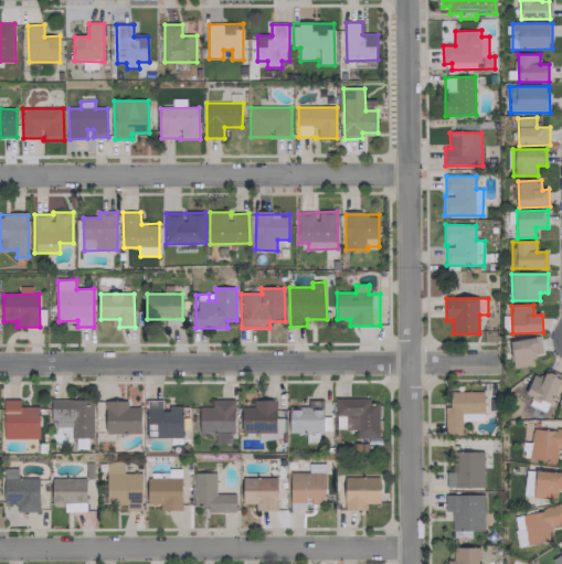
[(511,340),(512,368),(533,366),(532,355),(543,355),(542,339),(511,340)]
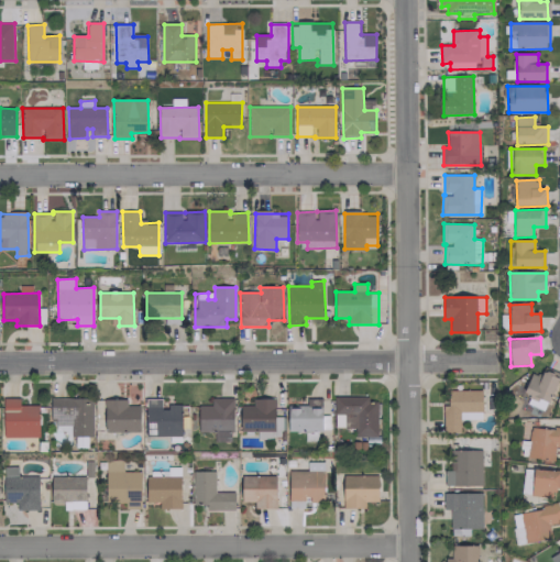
[(541,378),(531,374),(525,395),(550,404),(559,376),(559,373),(545,367),(541,378)]
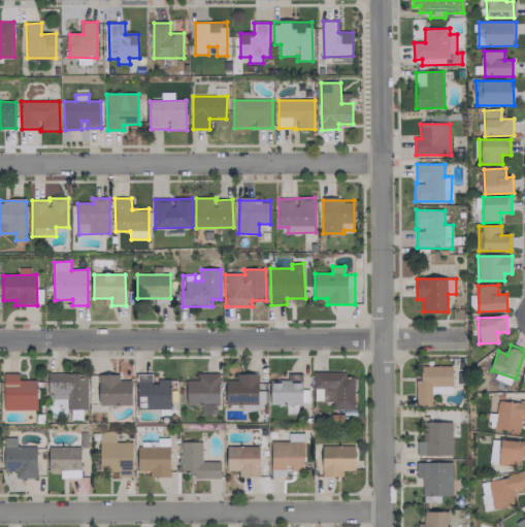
[(417,406),(432,406),(432,394),(453,394),(453,366),(421,366),(421,381),(417,381),(417,406)]
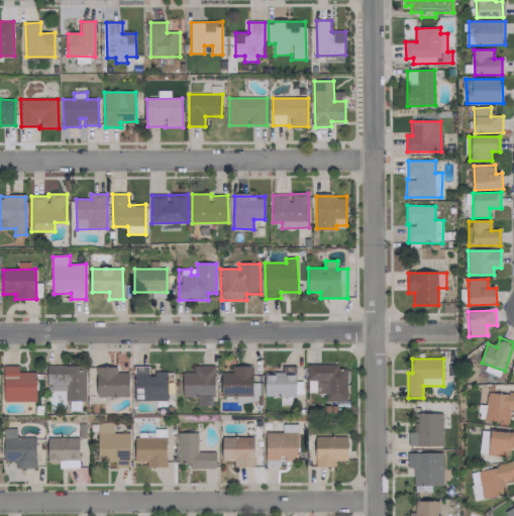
[(347,401),(347,371),(338,371),(338,365),(308,365),(308,381),(317,381),(317,394),(327,394),(327,401),(347,401)]
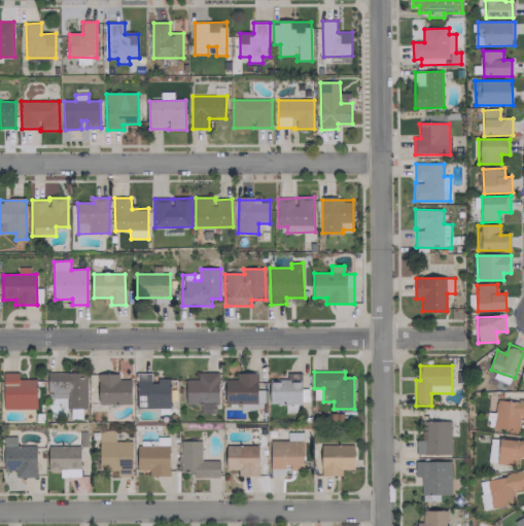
[(88,409),(89,374),(48,373),(48,398),(68,398),(67,409),(88,409)]
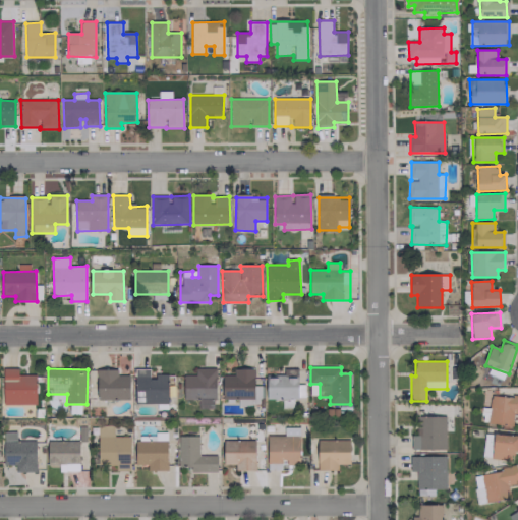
[(184,376),(185,400),(199,400),(199,408),(217,408),(217,368),(196,368),(196,376),(184,376)]
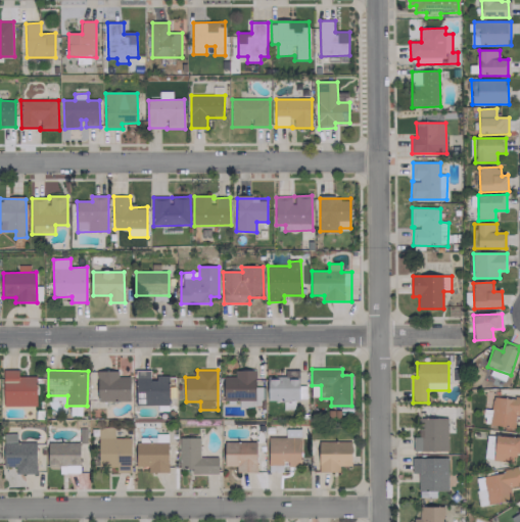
[(225,400),(256,400),(256,371),(236,370),(236,377),(225,377),(225,400)]
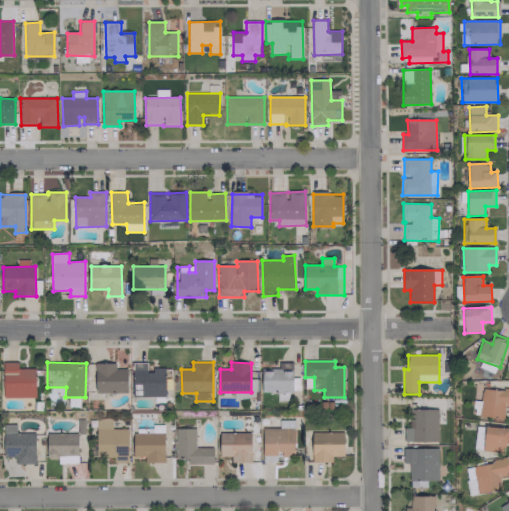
[(19,369),(19,363),(4,363),(4,397),(36,398),(37,369),(19,369)]
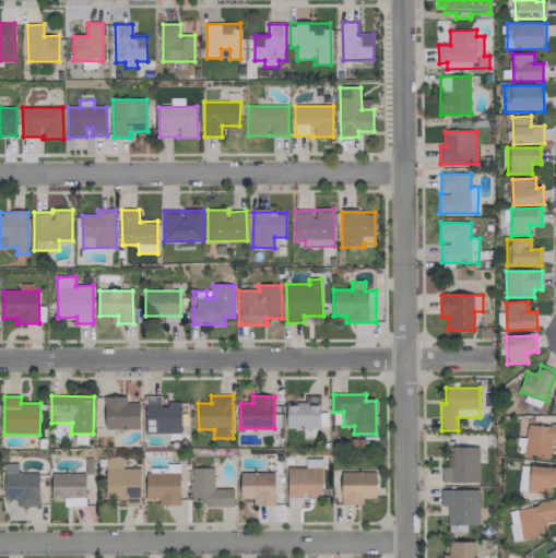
[(141,429),(140,403),(128,403),(128,396),(105,398),(106,429),(141,429)]
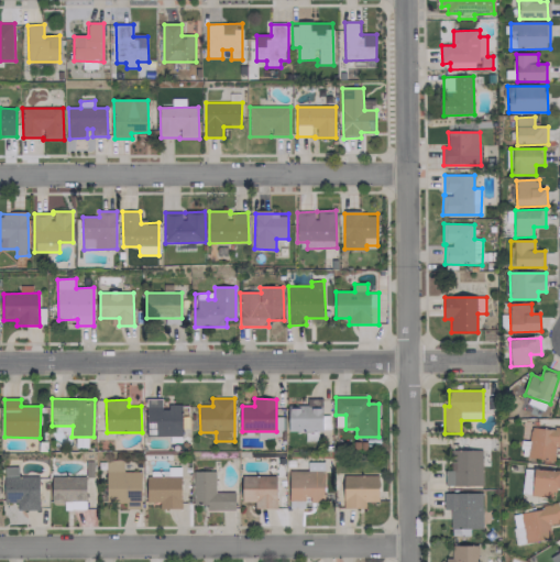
[(183,406),(165,405),(165,399),(147,399),(147,437),(183,437),(183,406)]
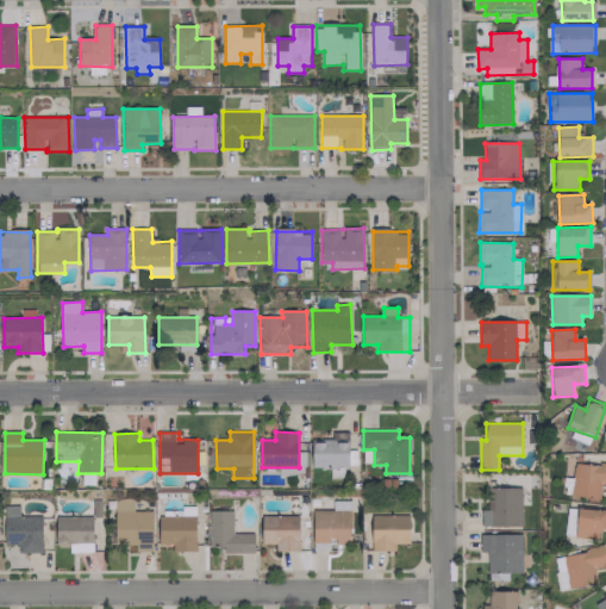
[(313,440),(313,467),(357,467),(357,451),(350,451),(350,433),(332,433),(333,440),(313,440)]
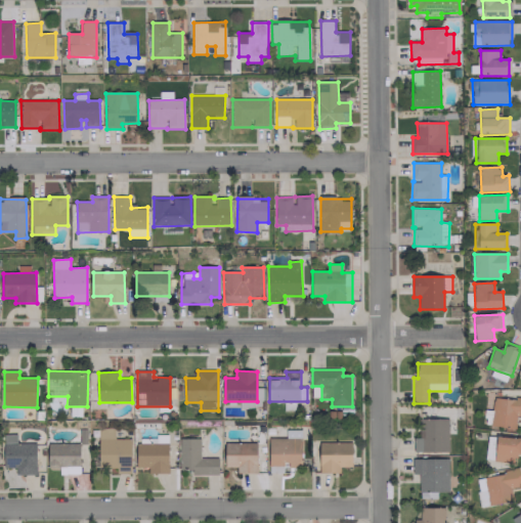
[(492,427),(516,428),(517,416),(520,416),(520,398),(494,397),(492,427)]
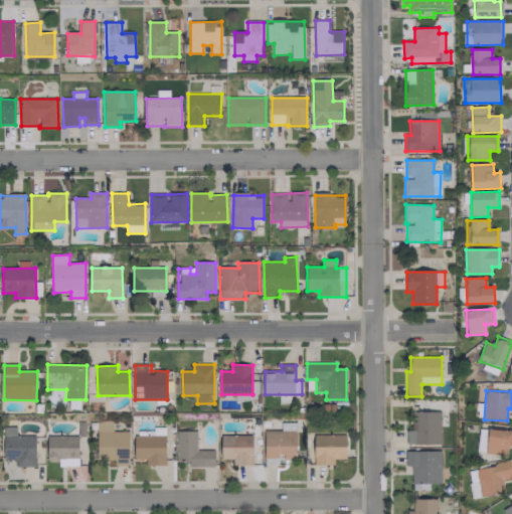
[(442,411),(413,412),(413,431),(407,431),(407,445),(442,445),(442,411)]
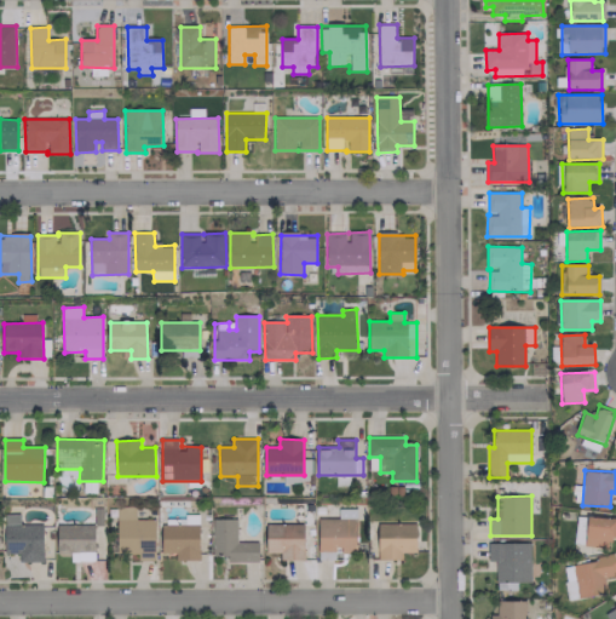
[(156,520),(137,520),(137,509),(119,508),(117,555),(131,555),(131,561),(155,561),(156,520)]
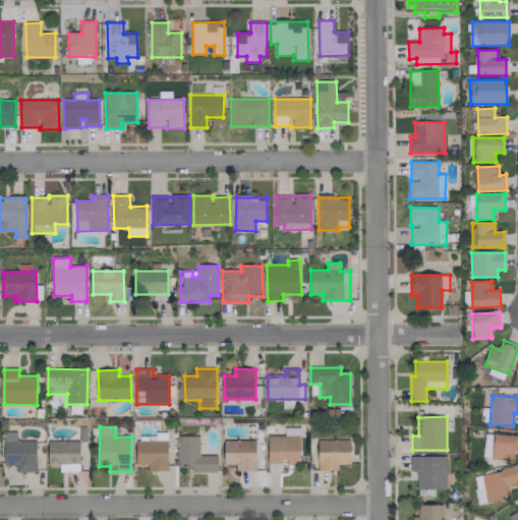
[(5,465),(16,465),(17,472),(38,472),(37,441),(17,441),(17,434),(4,434),(5,465)]
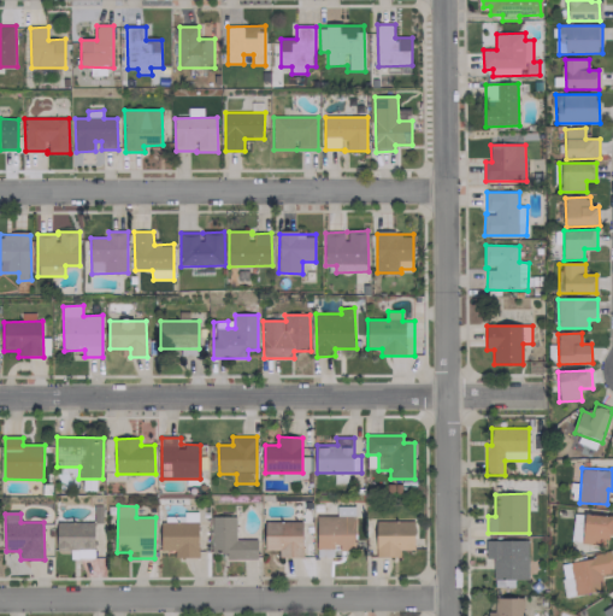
[(612,516),(584,515),(584,528),(573,528),(572,544),(607,545),(608,535),(612,535),(612,516)]
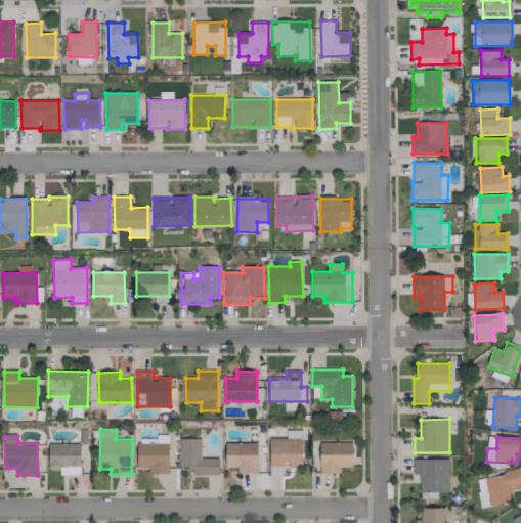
[(180,470),(189,470),(189,475),(219,476),(220,459),(201,458),(202,439),(181,438),(180,470)]
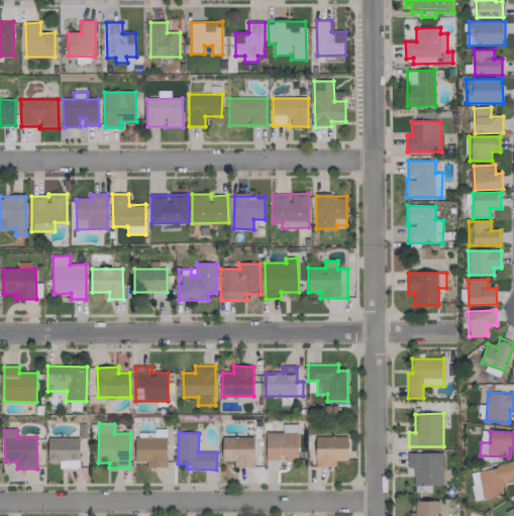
[(298,432),(266,433),(267,467),(281,467),(281,461),(299,461),(298,432)]
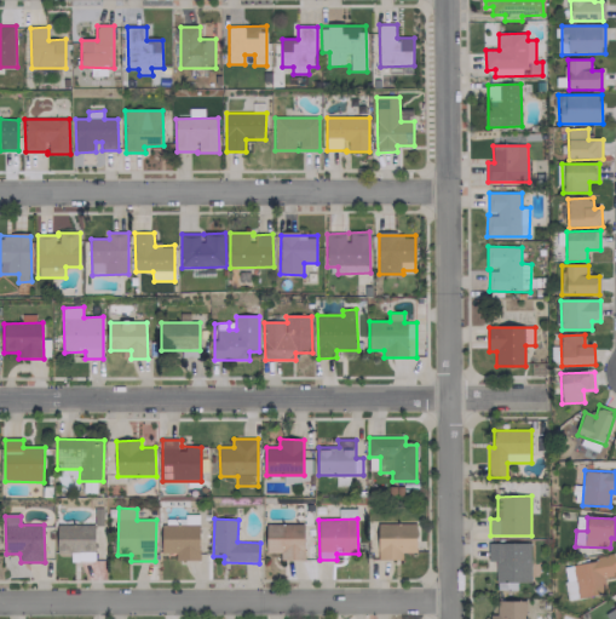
[(96,525),(58,526),(58,554),(73,554),(73,562),(96,561),(96,525)]
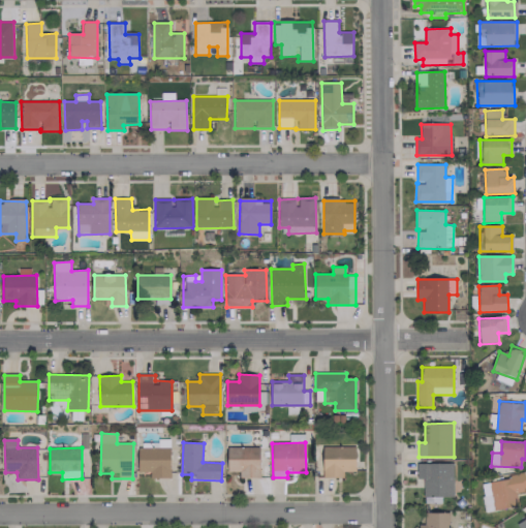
[(151,478),(172,478),(171,447),(138,448),(138,472),(151,472),(151,478)]
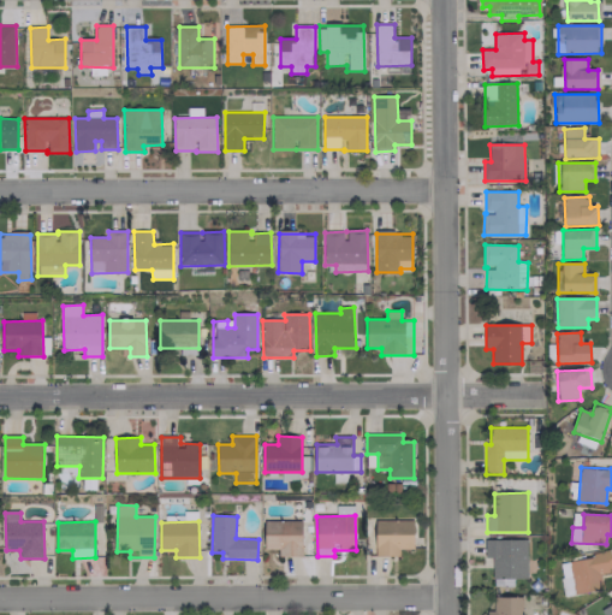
[(266,550),(279,549),(280,557),(303,556),(302,521),(265,521),(266,550)]
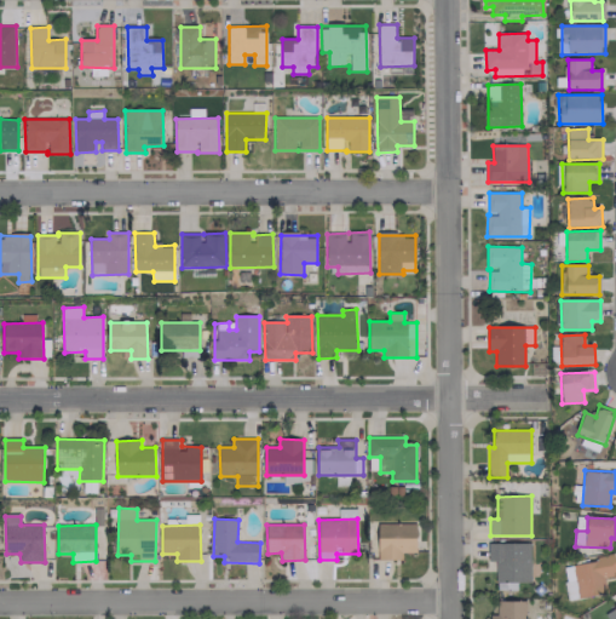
[(418,552),(416,525),(378,525),(379,560),(403,560),(403,554),(418,552)]
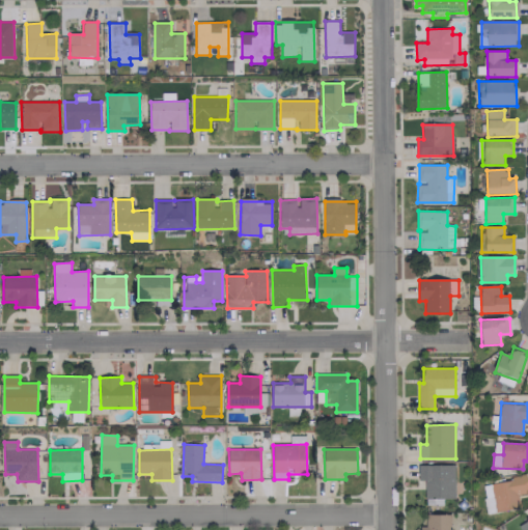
[(455,466),(419,466),(419,481),(426,481),(426,505),(444,505),(444,499),(456,499),(455,466)]
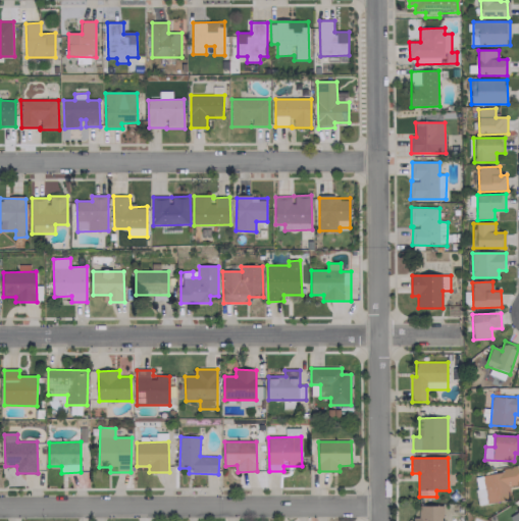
[(488,504),(512,500),(510,485),(518,484),(518,469),(483,475),(488,504)]
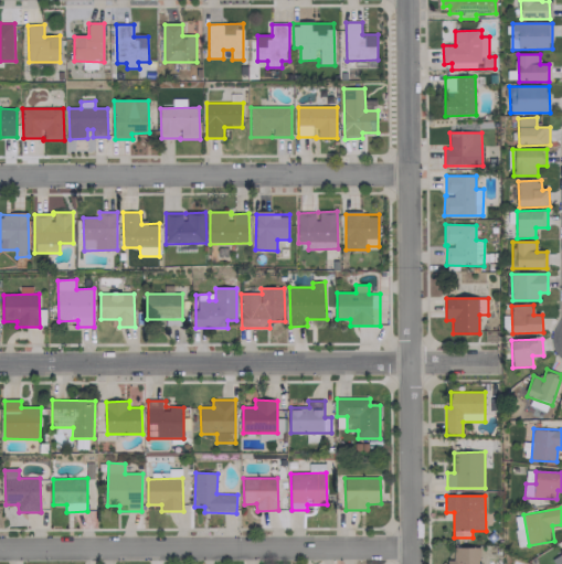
[(513,518),(520,549),(529,546),(522,515),(513,518)]
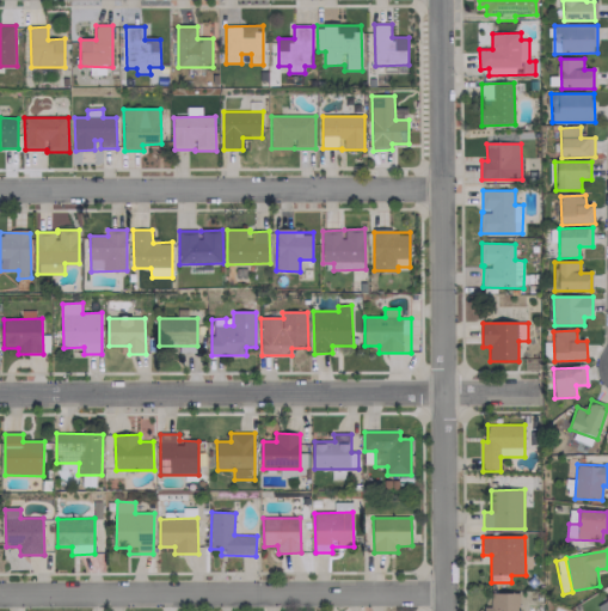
[(520,610),(520,593),(491,594),(491,608),(484,608),(484,610),(520,610)]
